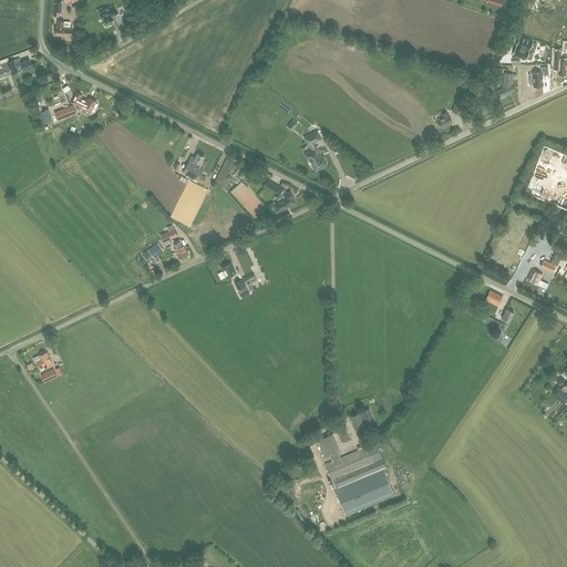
[(112,17),(114,16),(119,13),(114,6),(111,7),(111,6),(103,10),(104,11),(100,13),(104,22),(105,21),(105,22),(106,24),(111,22),(110,21),(113,20),(112,17)]
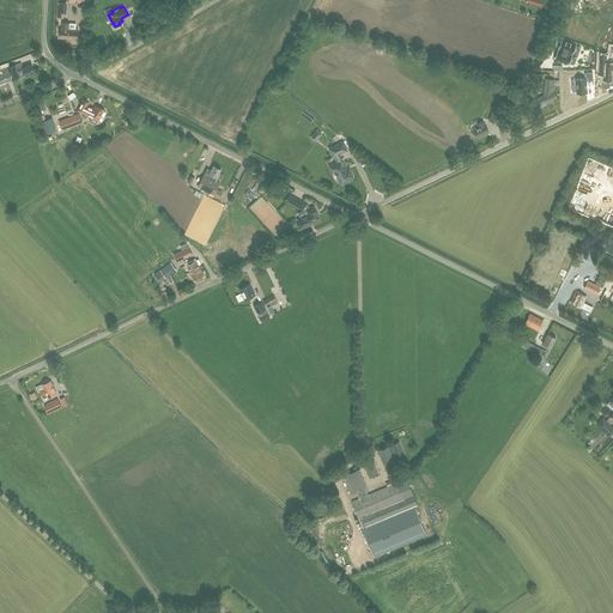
[(173,25),(177,35),(198,28),(194,17),(173,25)]
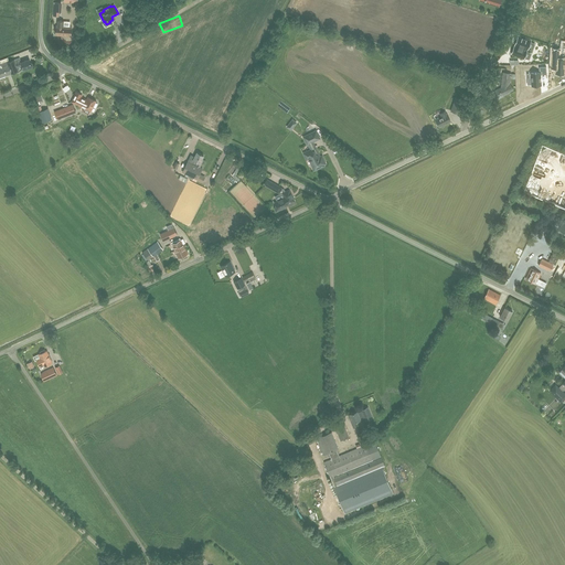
[(63,27),(64,21),(59,20),(57,25),(56,25),(56,35),(71,36),(72,27),(63,27)]
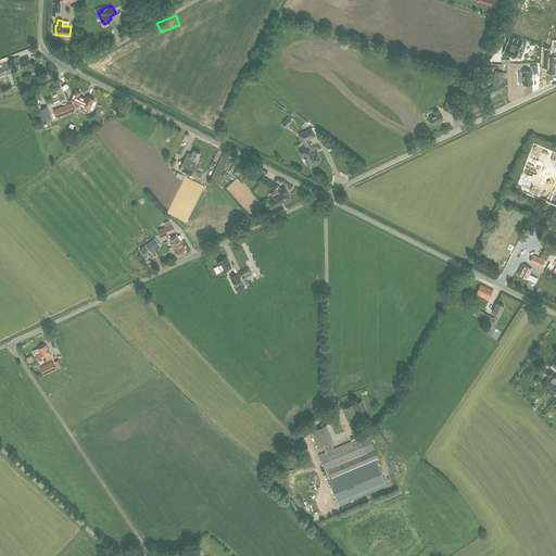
[(506,46),(503,52),(516,58),(518,50),(517,50),(518,48),(519,48),(522,40),(510,36),(507,43),(508,45),(507,47),(506,46)]
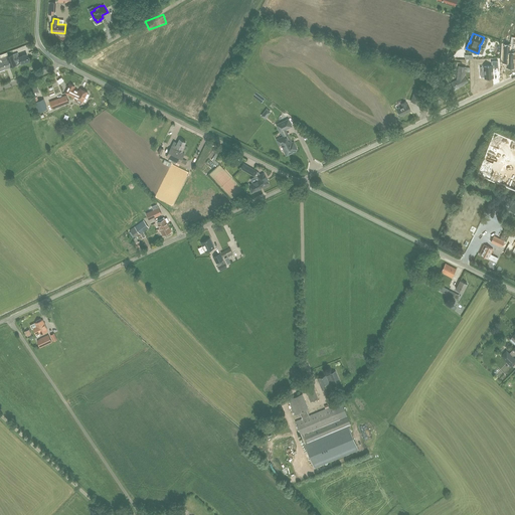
[(503,45),(503,55),(503,61),(506,61),(506,66),(514,66),(514,60),(514,59),(514,53),(510,53),(510,45),(503,45)]
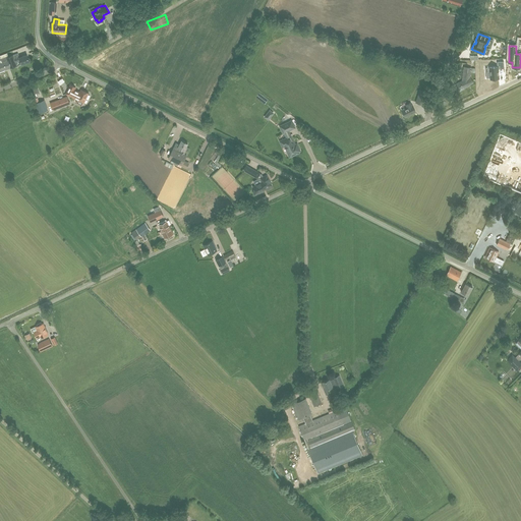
[(0,71),(17,66),(16,62),(20,61),(22,65),(30,62),(26,55),(14,59),(13,55),(6,58),(7,61),(0,63),(0,71)]
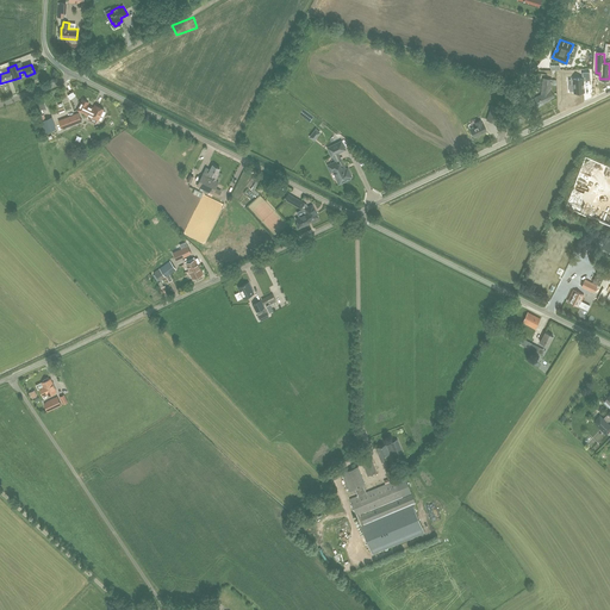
[(573,85),(568,85),(570,92),(574,91),(574,92),(584,92),(583,81),(590,80),(590,72),(582,73),(583,78),(573,79),(573,85)]
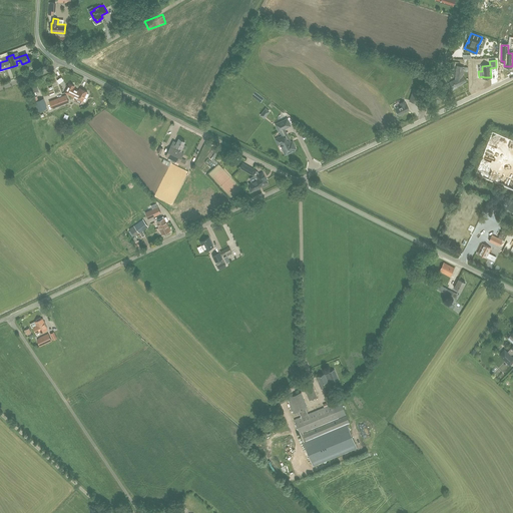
[(455,79),(450,82),(453,89),(457,87),(456,87),(461,84),(461,83),(466,81),(463,76),(464,69),(457,68),(455,79)]
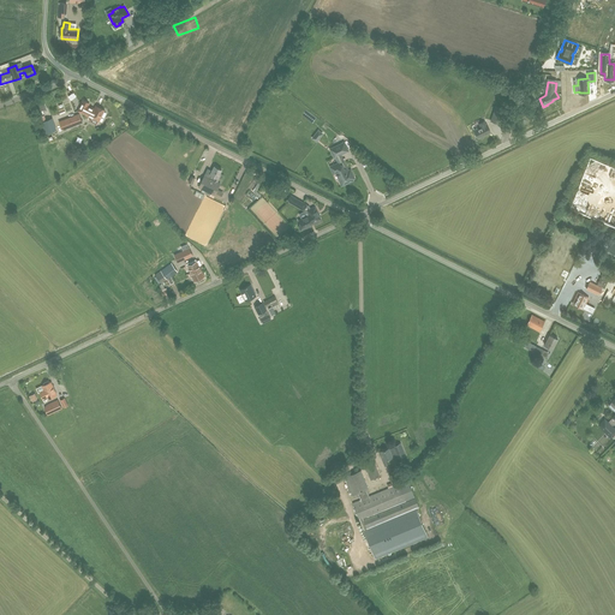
[(83,100),(78,111),(83,113),(91,118),(90,121),(97,125),(99,121),(102,115),(103,117),(106,113),(103,112),(105,109),(96,106),(95,109),(88,106),(89,103),(83,100)]
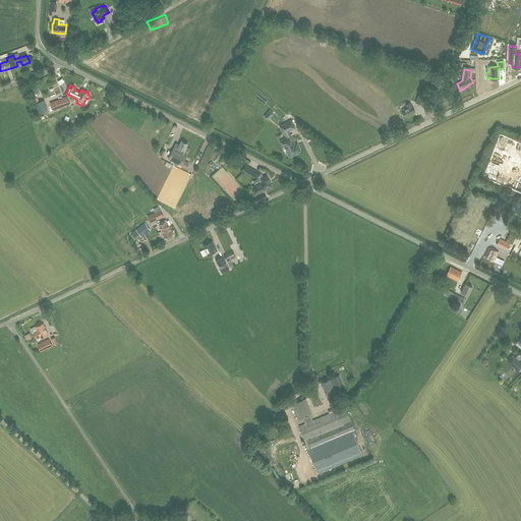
[(420,91),(416,102),(423,105),(427,93),(420,91)]
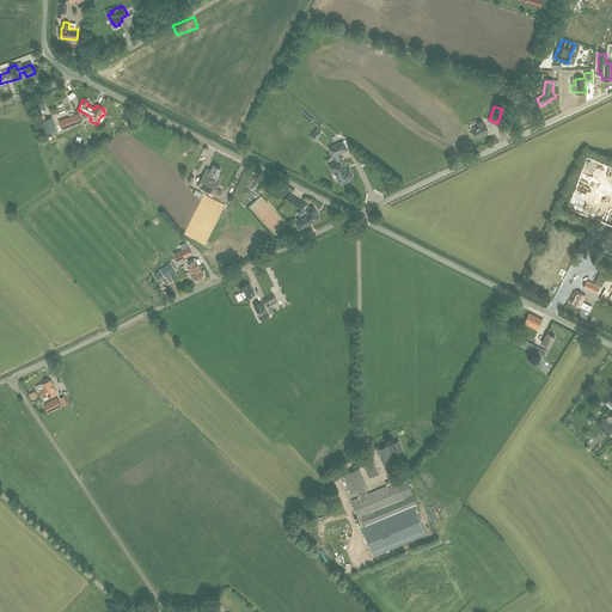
[(79,114),(78,114),(59,121),(62,129),(83,121),(79,114)]
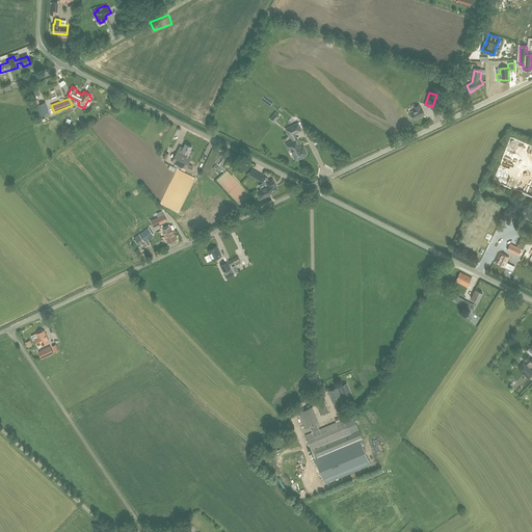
[(46,102),(35,106),(38,116),(49,112),(46,102)]
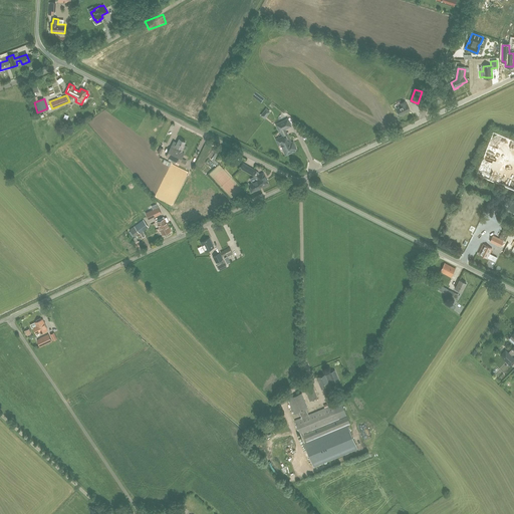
[(407,104),(405,101),(401,103),(402,106),(397,109),(400,115),(410,110),(407,104)]
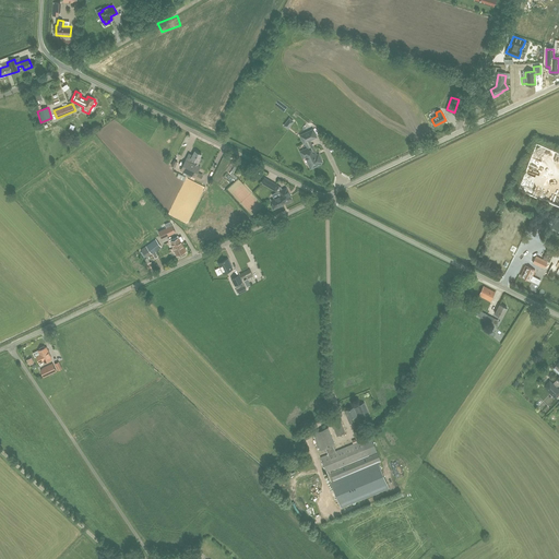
[(305,131),(306,133),(301,135),(305,142),(316,137),(312,130),(308,132),(307,130),(305,131)]
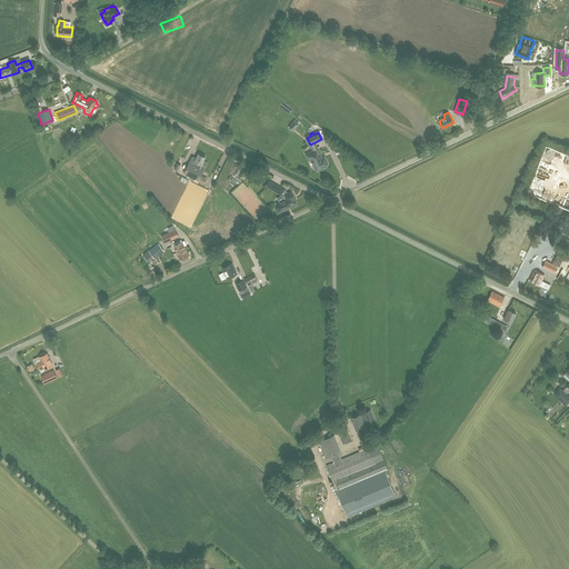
[(318,148),(312,150),(305,153),(308,161),(310,160),(316,172),(328,167),(327,166),(329,166),(325,156),(322,157),(318,148)]
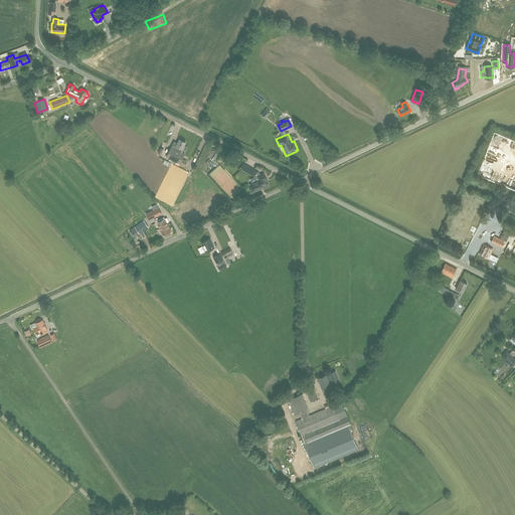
[(182,152),(183,150),(185,146),(184,145),(185,142),(180,139),(176,146),(175,149),(171,147),(166,157),(169,159),(168,161),(175,164),(176,162),(179,163),(184,154),(182,152)]
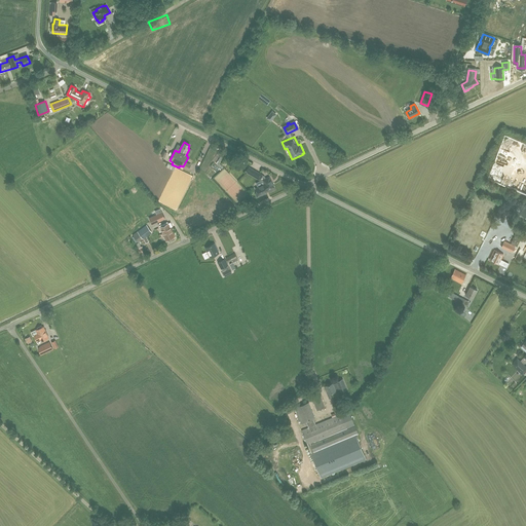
[(238,158),(236,157),(237,155),(230,151),(229,152),(228,152),(226,156),(228,157),(228,158),(236,162),(238,158)]
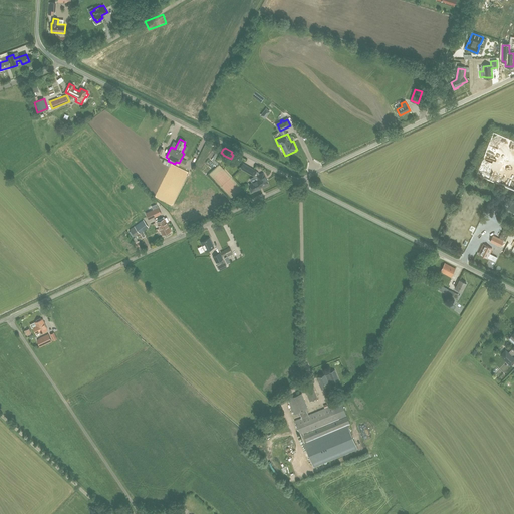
[(263,173),(260,175),(258,172),(243,164),(240,168),(255,177),(257,176),(259,179),(253,182),(253,183),(250,185),(251,188),(250,188),(250,189),(250,190),(251,191),(251,192),(252,192),(253,192),(254,192),(255,191),(255,190),(263,187),(262,186),(268,183),(265,176),(264,177),(263,173)]
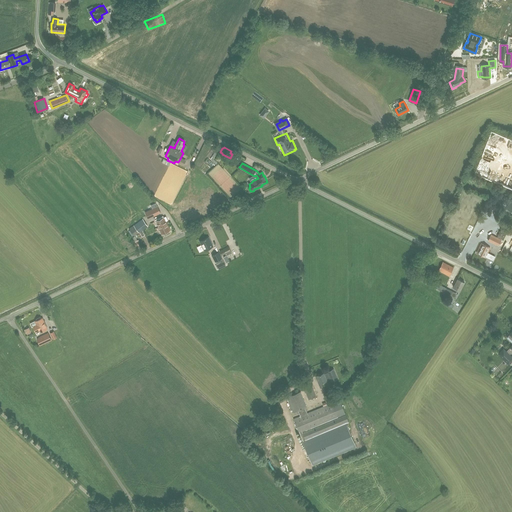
[(506,194),(507,191),(509,188),(502,185),(500,188),(505,191),(504,193),(500,191),(498,196),(504,199),(506,194)]
